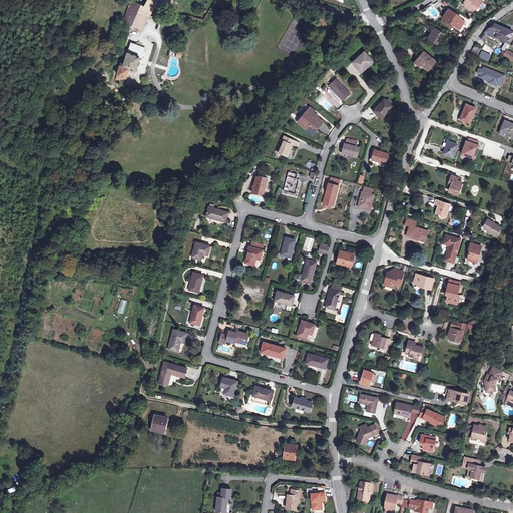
[(142,29),(158,0),(148,0),(144,6),(132,0),(131,0),(127,11),(123,22),(142,29)]
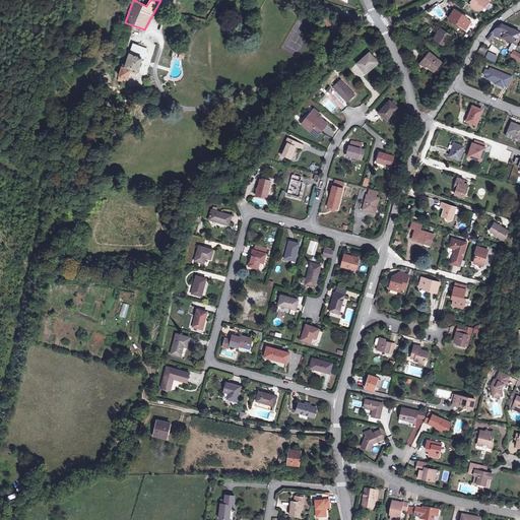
[(473,0),(475,1),(474,2),(473,2),(472,3),(470,5),(476,11),(482,10),(490,2),(488,0),(473,0)]
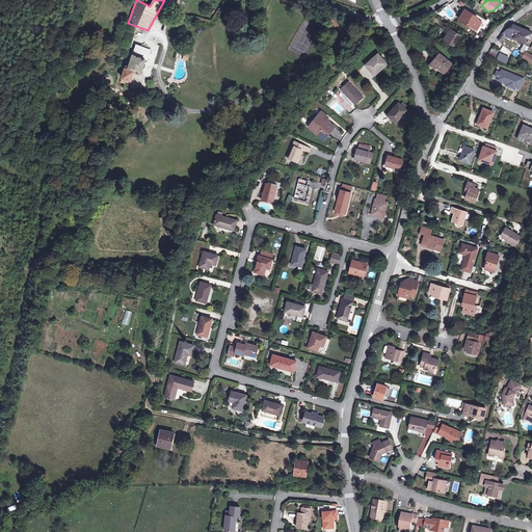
[(461,16),(459,19),(459,20),(477,31),(482,23),(473,17),(474,16),(466,10),(464,11),(462,15),(461,16)]
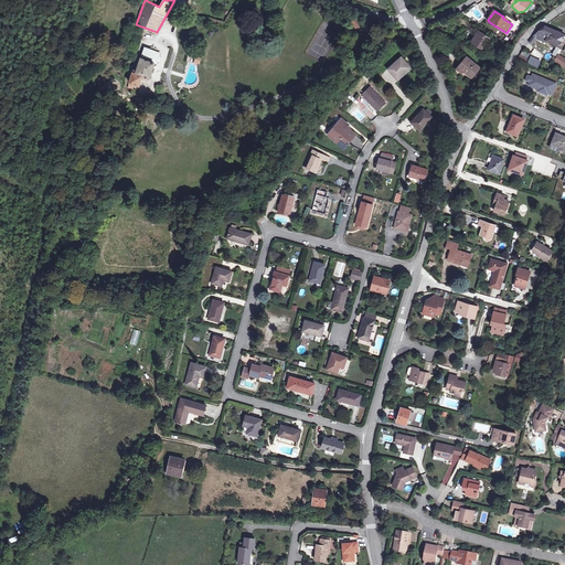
[(138,28),(132,25),(128,35),(135,38),(138,28)]
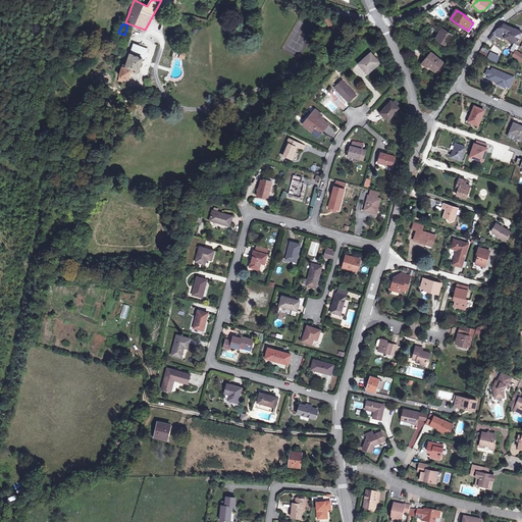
[(520,38),(519,40),(521,41),(521,38),(521,32),(504,23),(499,29),(507,32),(520,38)]
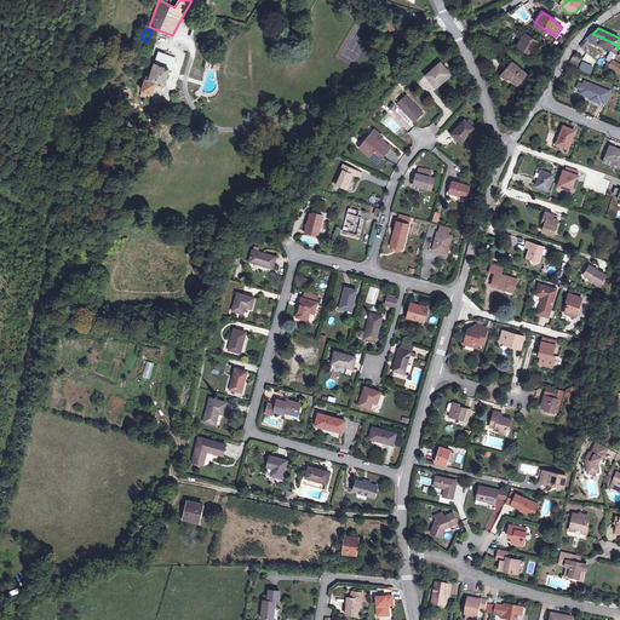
[(614,55),(616,47),(618,45),(602,38),(592,34),(586,39),(585,41),(590,42),(598,46),(600,45),(612,50),(608,59),(610,61),(614,55)]
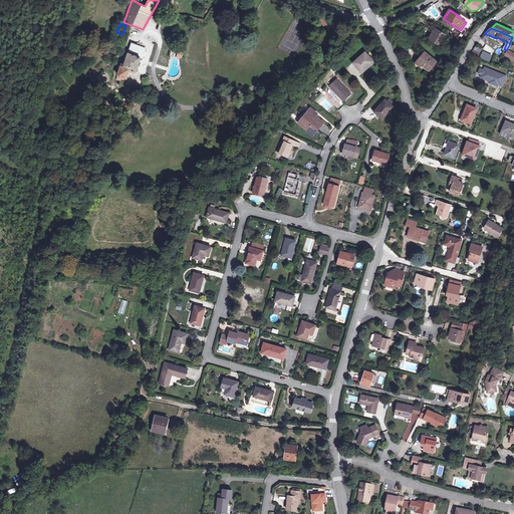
[(437,43),(441,46),(448,36),(436,29),(431,37),(438,42),(437,43)]
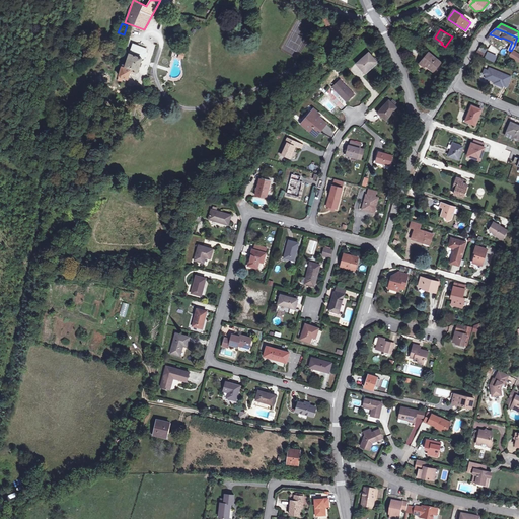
[(123,64),(119,76),(123,77),(128,78),(131,70),(138,72),(142,59),(144,59),(145,58),(146,58),(148,57),(149,54),(148,52),(147,51),(147,50),(146,48),(133,43),(126,65),(123,64)]
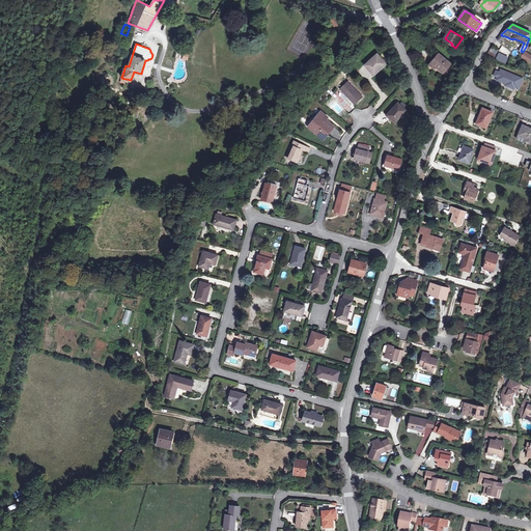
[(526,47),(523,52),(523,53),(522,57),(530,62),(530,55),(529,54),(530,53),(526,51),(528,47),(526,47)]
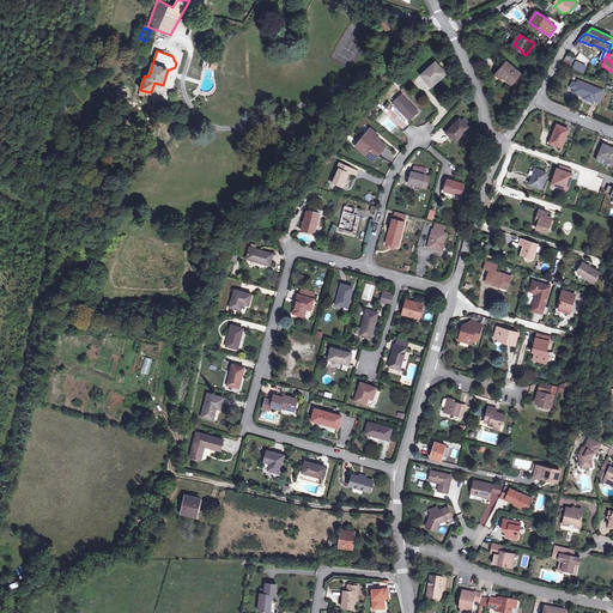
[(497,73),(502,77),(513,85),(521,74),(507,61),(497,73)]
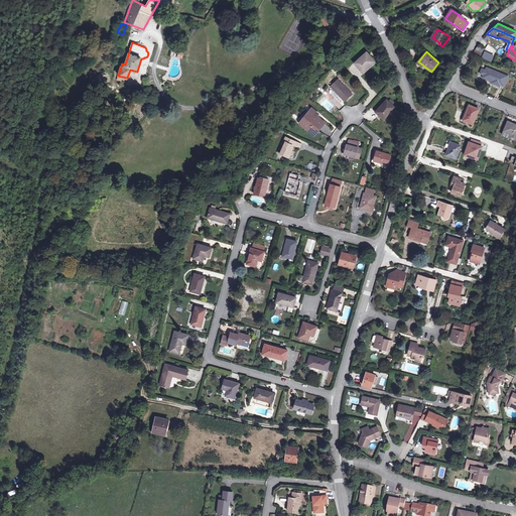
[(370,60),(372,58),(367,52),(355,63),(363,73),(373,63),(370,60)]
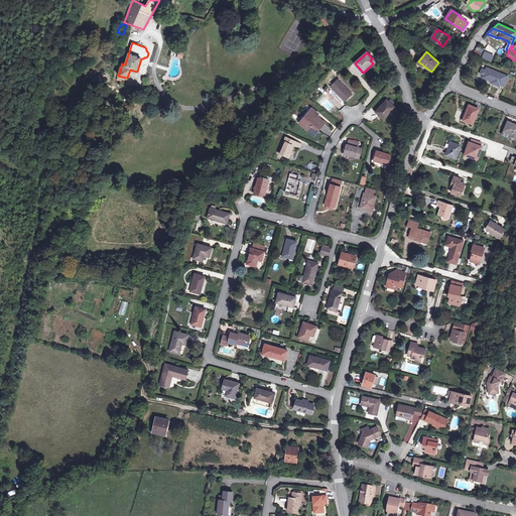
[(495,56),(486,52),(483,58),(492,62),(495,56)]
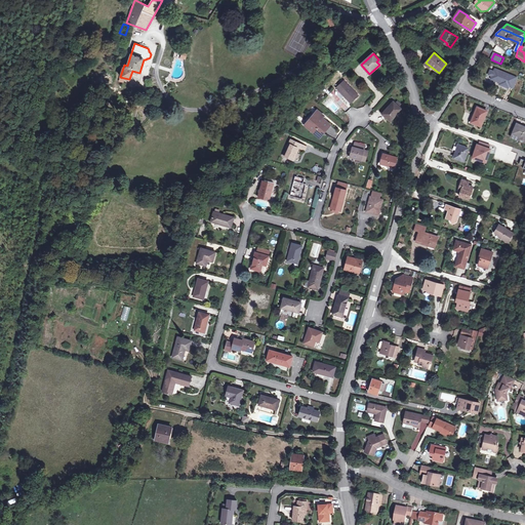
[(510,75),(495,69),(491,79),(500,83),(502,84),(503,86),(509,88),(510,86),(514,88),(519,77),(511,73),(510,75)]
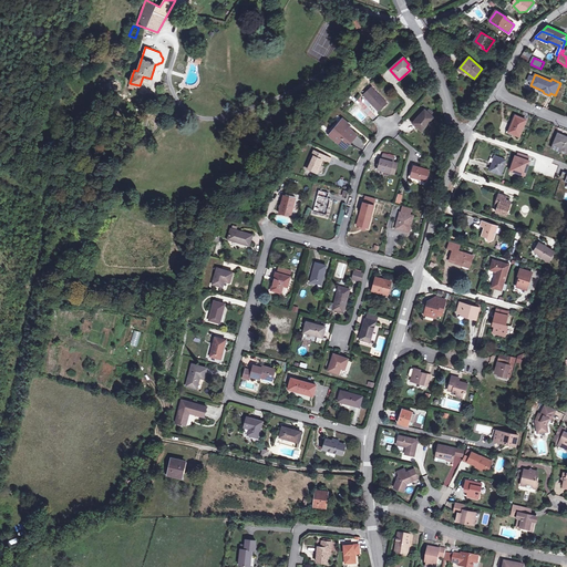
[(388,103),(372,88),(363,95),(379,112),(388,103)]
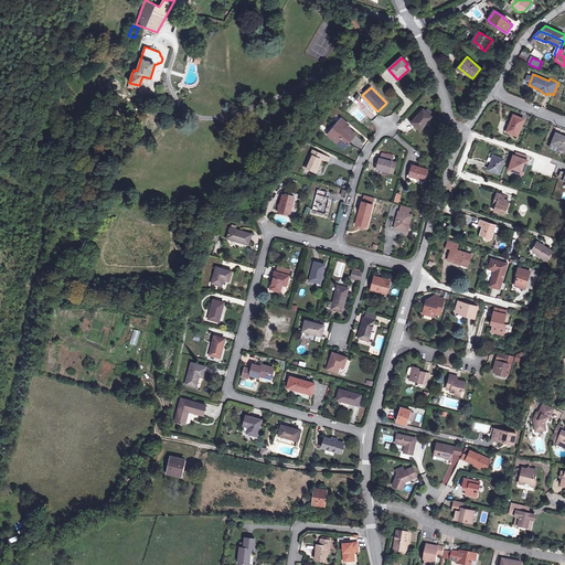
[(426,125),(429,120),(433,117),(424,109),(412,123),(420,130),(426,125)]
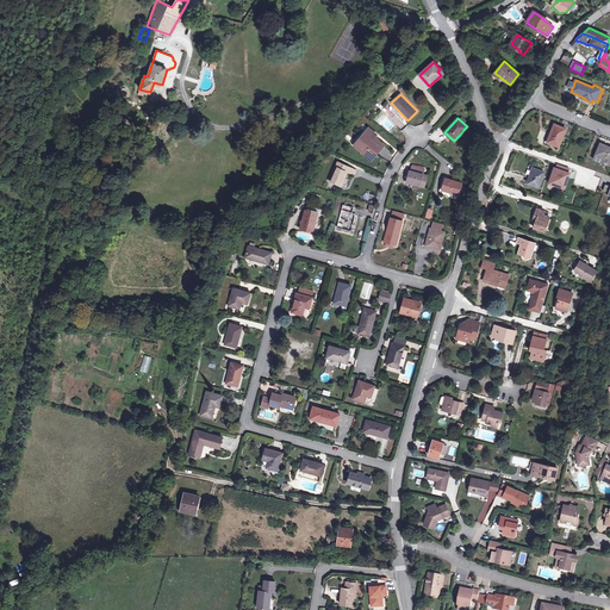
[(548,142),(559,147),(566,129),(555,125),(548,142)]
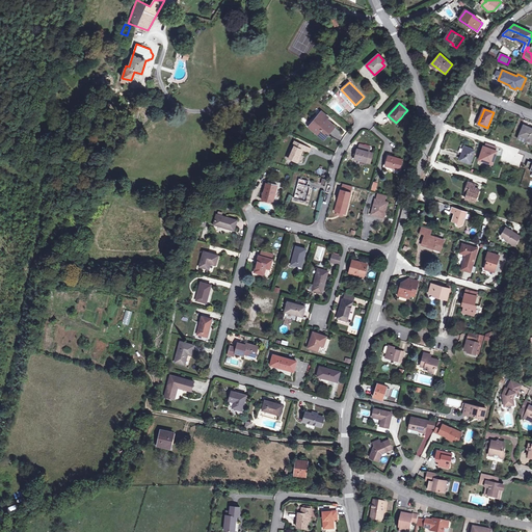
[(324,117),(326,115),(321,112),(309,127),(319,135),(322,131),(327,135),(335,127),(327,121),(324,117)]
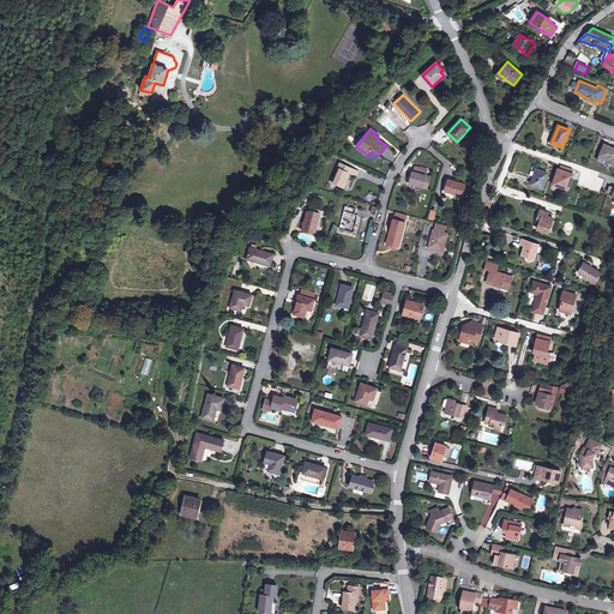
[(609,161),(613,162),(613,148),(606,144),(600,156),(609,161)]
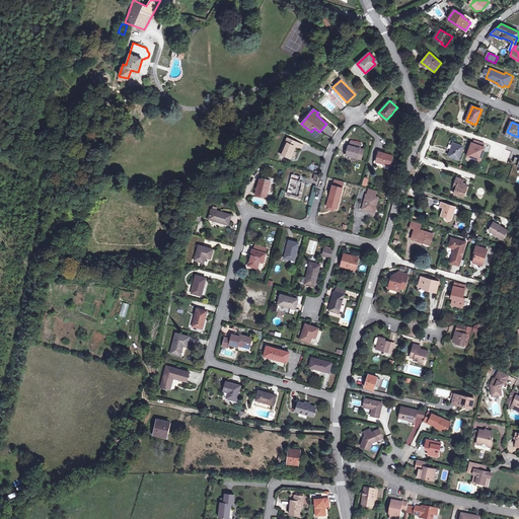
[(316,136),(319,132),(314,128),(311,132),(316,136)]
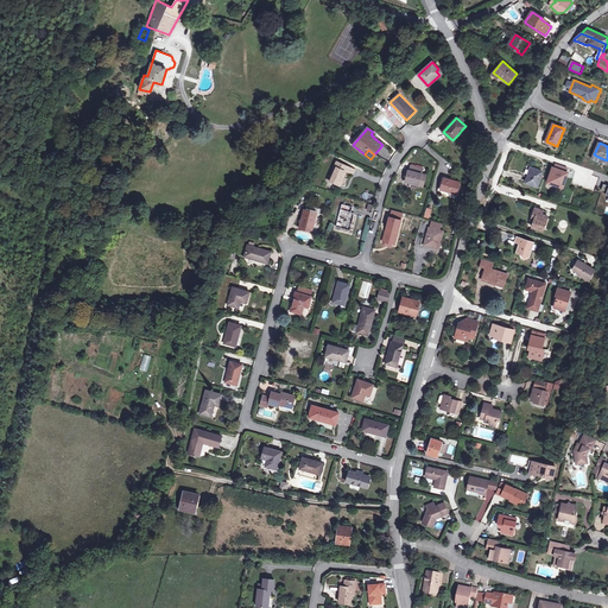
[(603,159),(594,154),(593,159),(607,165),(607,163),(607,162),(603,160),(603,159)]
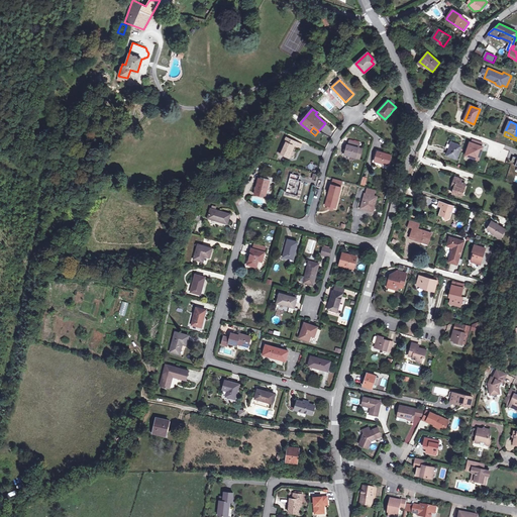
[(286,141),(285,140),(280,153),(289,158),(295,145),(301,148),(302,144),(287,137),(286,141)]
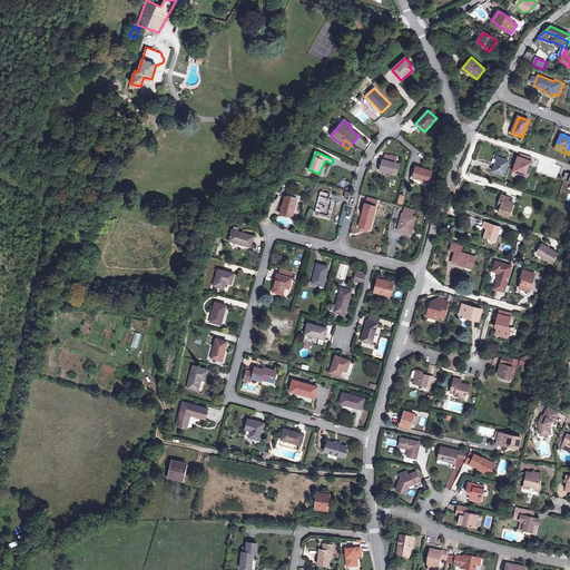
[(529,175),(533,163),(531,161),(532,157),(522,154),(521,158),(520,158),(519,157),(514,170),(518,172),(518,173),(523,175),(524,174),(529,175)]
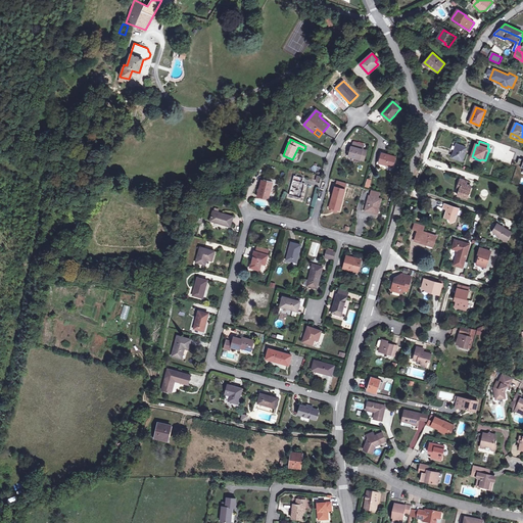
[(453,157),(463,160),(467,147),(457,144),(453,157)]
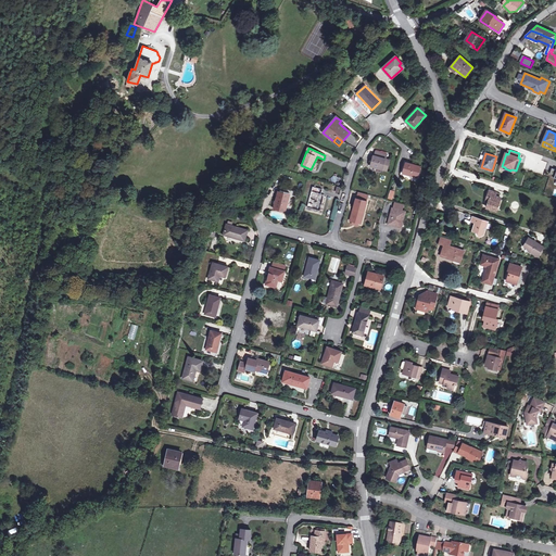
[(375,156),(374,155),(370,166),(388,171),(390,161),(386,159),(375,156)]
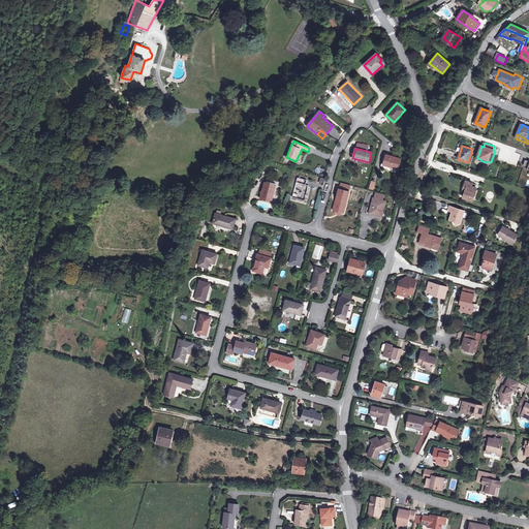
[(401,159),(386,155),(383,165),(398,169),(401,159)]
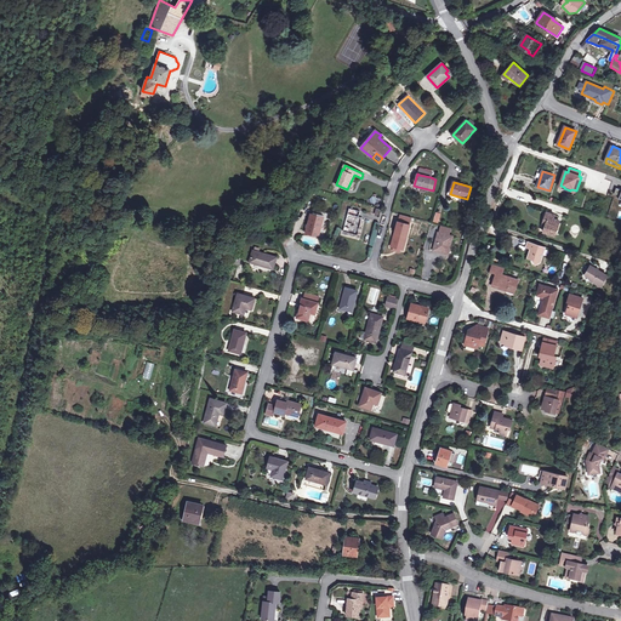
[(358,235),(359,228),(363,217),(359,217),(360,211),(349,209),(343,232),(358,235)]
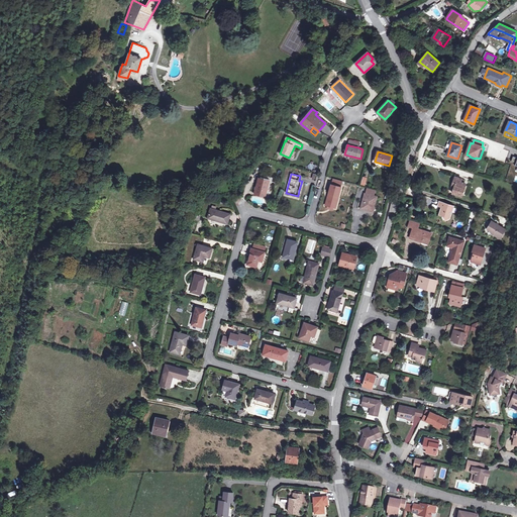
[(265,197),(267,192),(270,181),(273,182),(274,178),(261,175),(254,194),(265,197)]
